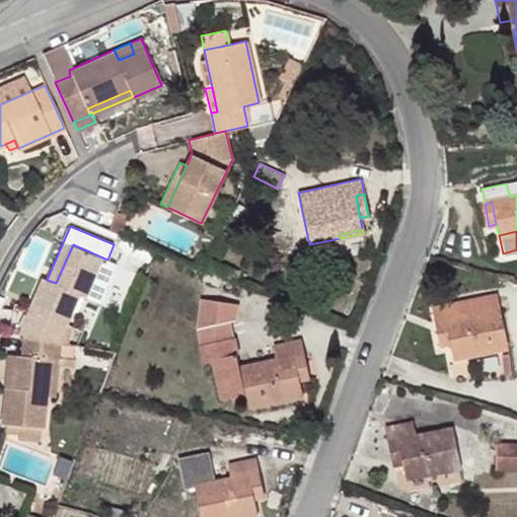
[(42,278),(17,335),(22,336),(58,342),(78,293),(98,302),(115,263),(107,260),(73,244),(56,283),(47,280),(42,278)]
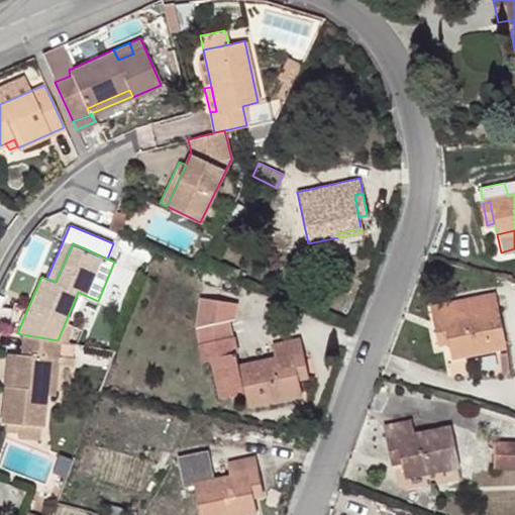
[(219,273),(205,267),(201,277),(215,282),(219,273)]
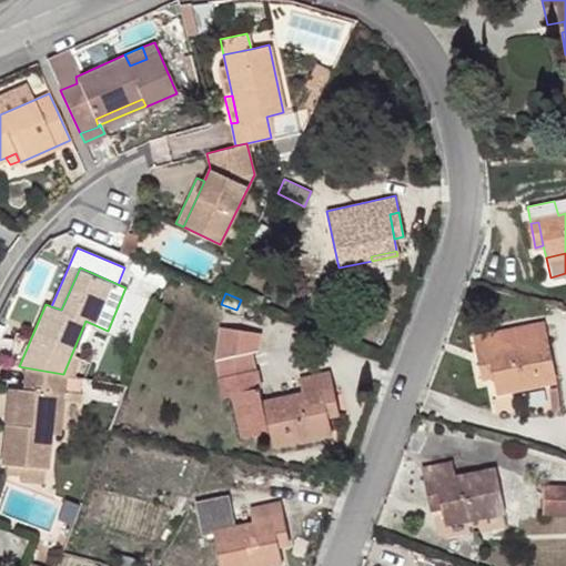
[(474,337),(477,353),(486,351),(492,376),(494,388),(521,383),(522,387),(554,380),(542,322),(474,337)]
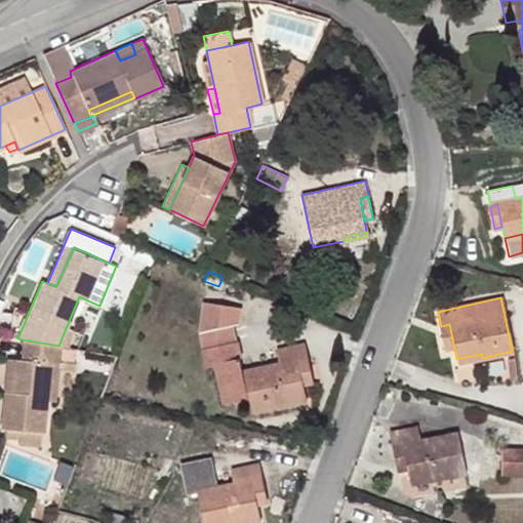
[(449,324),(441,326),(446,349),(454,348),(449,324)]
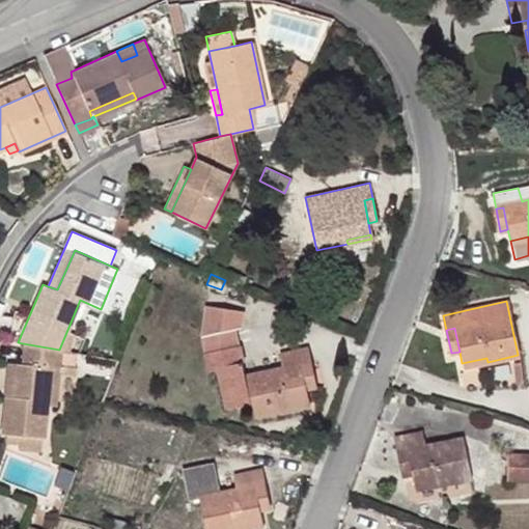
[(59,367),(60,350),(59,350),(23,343),(21,363),(15,362),(11,395),(4,395),(1,433),(44,436),(47,404),(50,366),(59,367)]
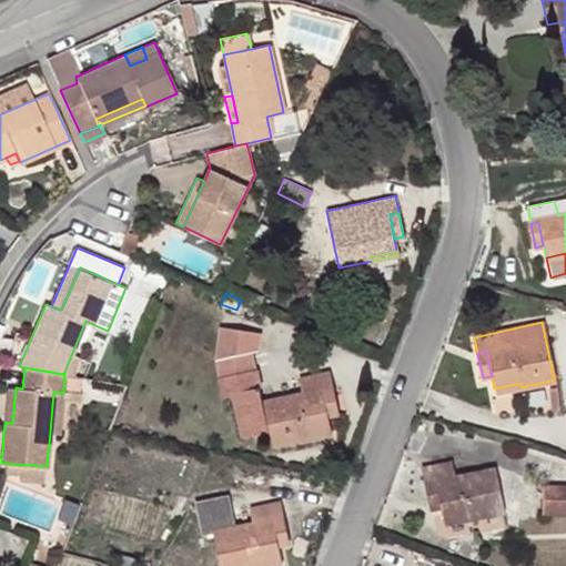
[(322,391),(331,388),(327,373),(300,380),(302,393),(262,402),(253,370),(219,377),(223,396),(233,394),(243,438),(268,432),(271,445),(305,437),(304,433),(330,427),(327,415),(322,391)]
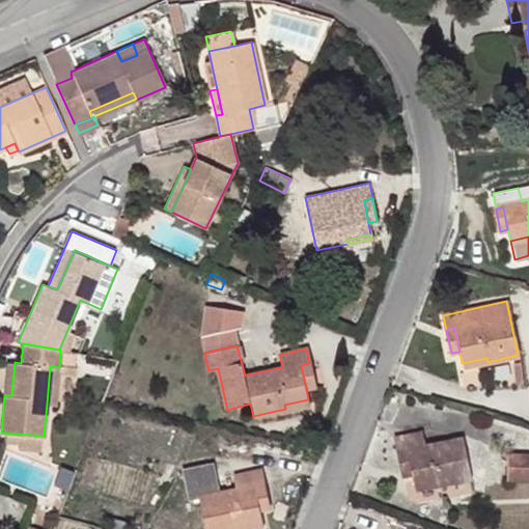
[(463,367),(488,362),(486,358),(462,363),(463,367)]
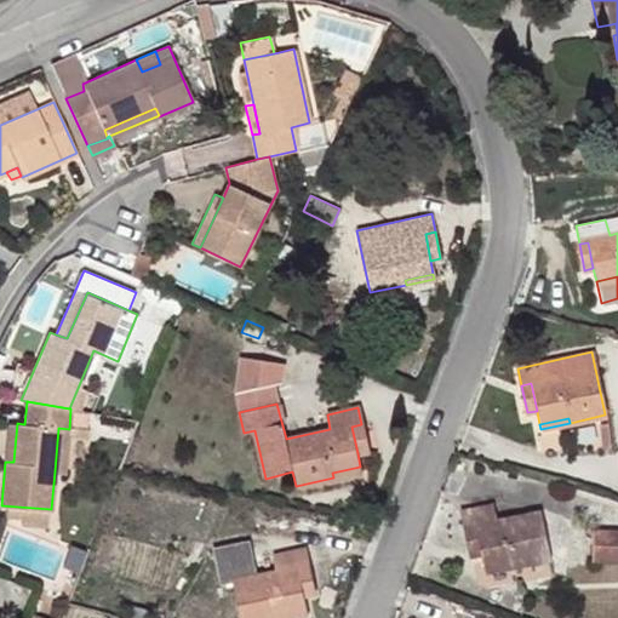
[(13,462),(17,423),(9,423),(5,462),(13,462)]
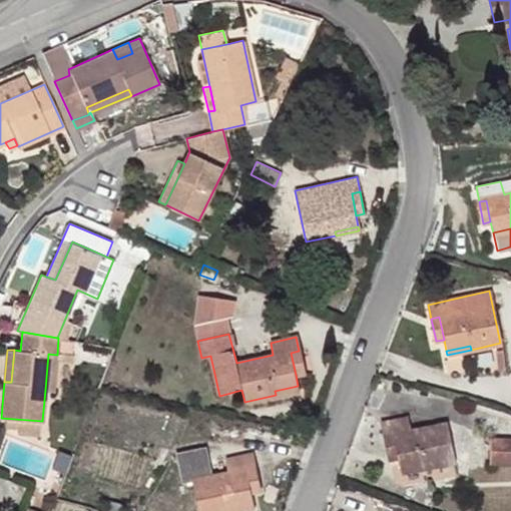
[(304,373),(299,351),(291,353),(296,375),(304,373)]
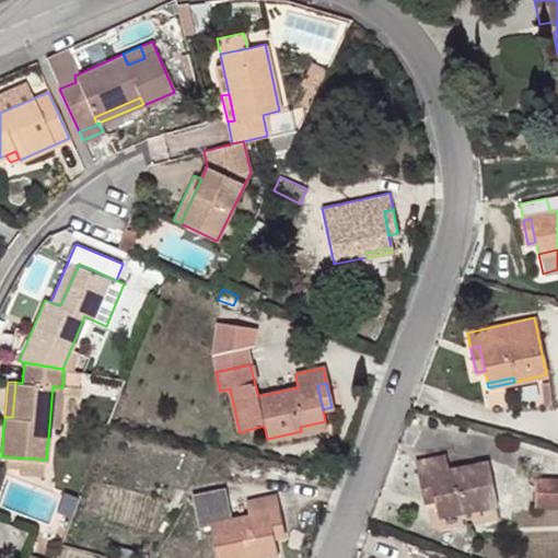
[(58,427),(62,387),(53,386),(49,426),(58,427)]
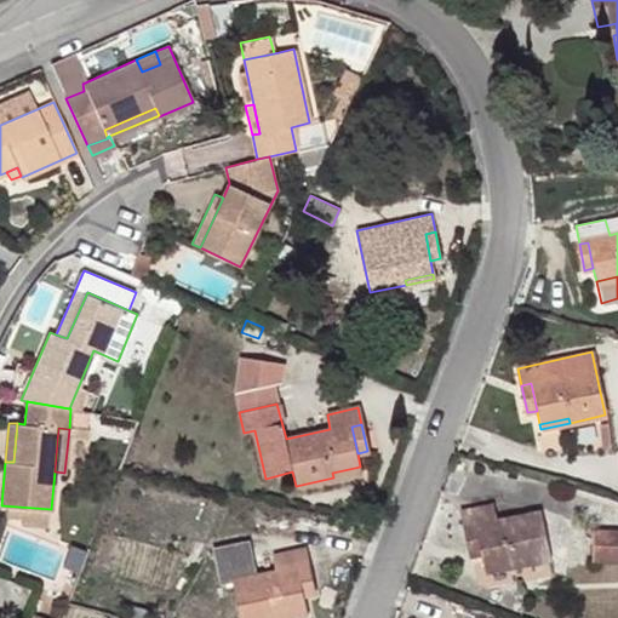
[(332,473),(333,478),(361,471),(360,467),(332,473)]
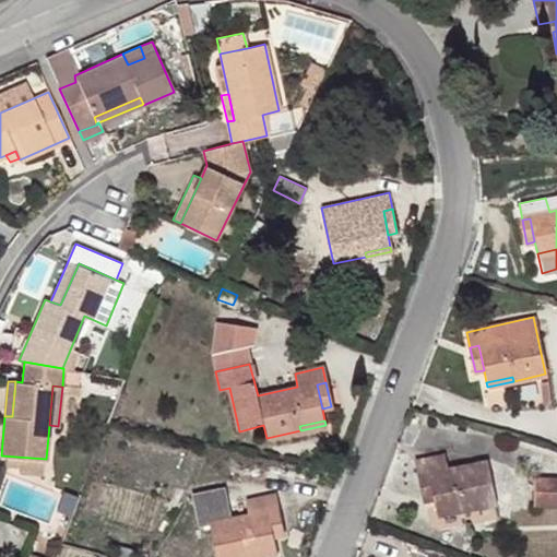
[(416,460),(419,475),(428,474),(434,498),(437,510),(462,506),(463,510),(496,504),(487,461),(448,469),(443,454),(416,460)]
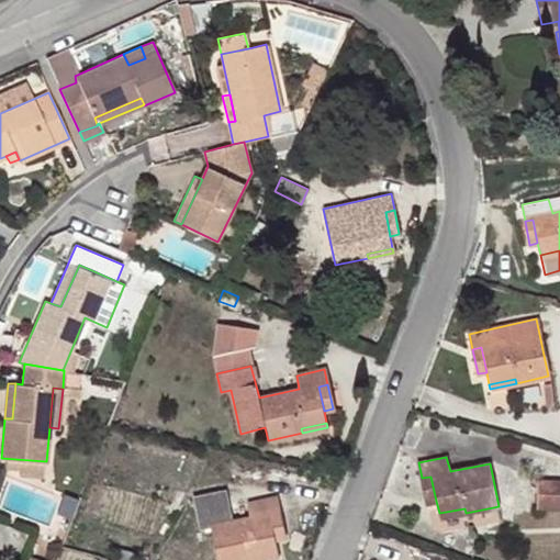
[(430,477),(422,478),(427,502),(436,501),(430,477)]
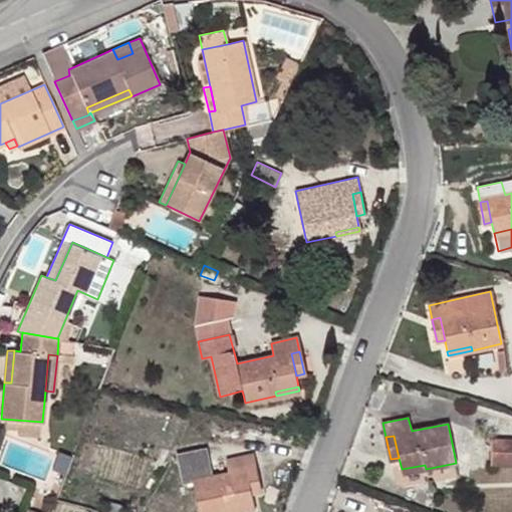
[(511,439),(492,439),(491,463),(511,464),(511,439)]
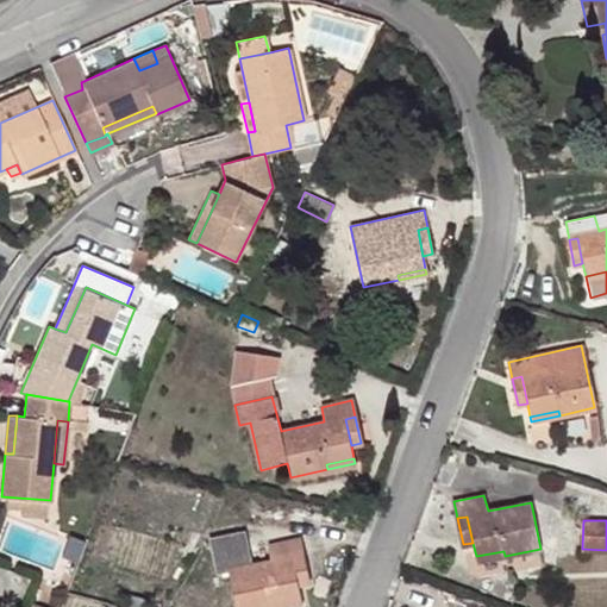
[(292,557),(301,556),(298,539),(268,545),(270,561),(250,565),(243,531),(208,538),(216,573),(227,570),(235,606),(274,606),(273,602),(300,596),(298,583),(292,557)]
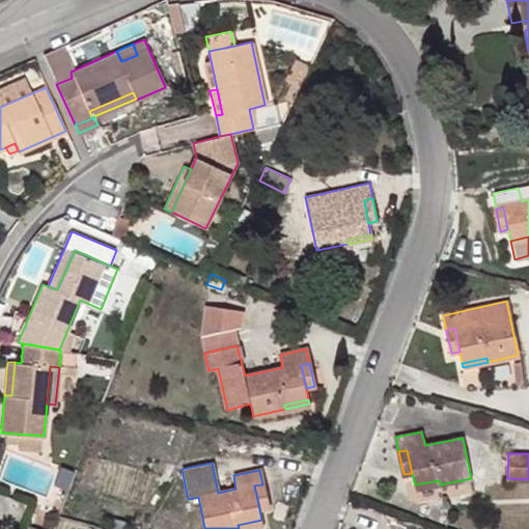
[(416,490),(440,484),(439,480),(415,484),(416,490)]
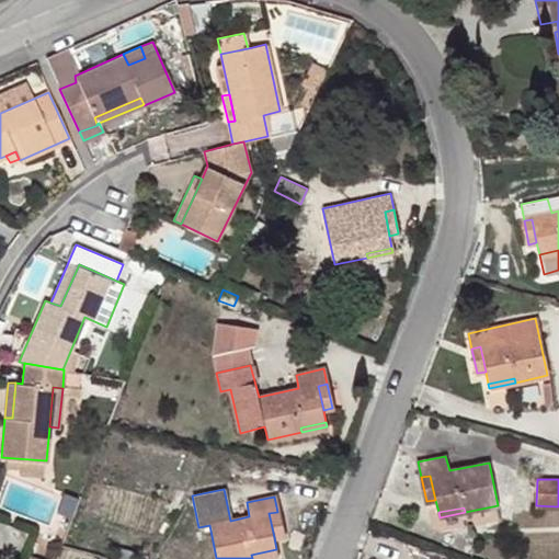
[(283,536),(277,512),(269,513),(274,537),(283,536)]
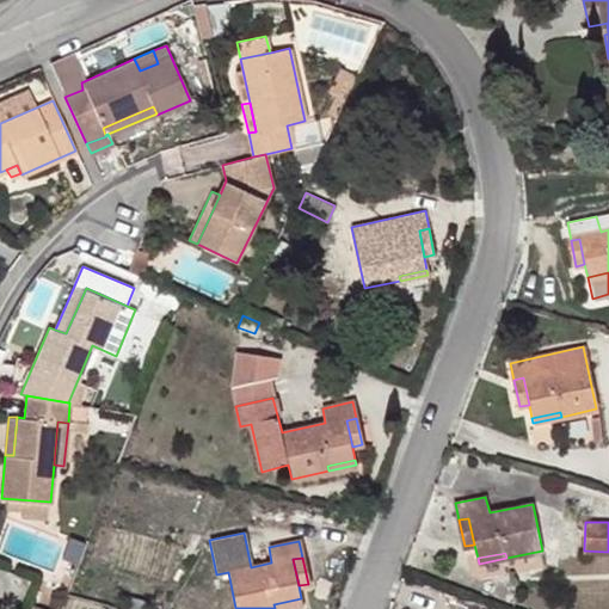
[(123,608),(127,608),(143,608),(146,601),(127,595),(123,608)]
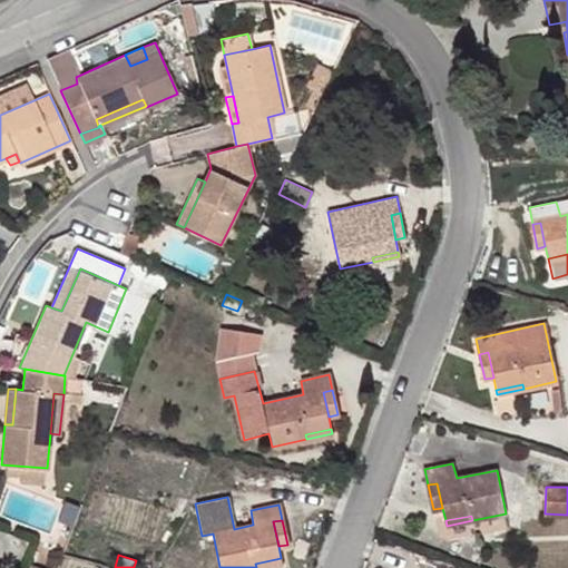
[(255,564),(256,567),(257,567),(282,564),(281,558),(255,564)]
